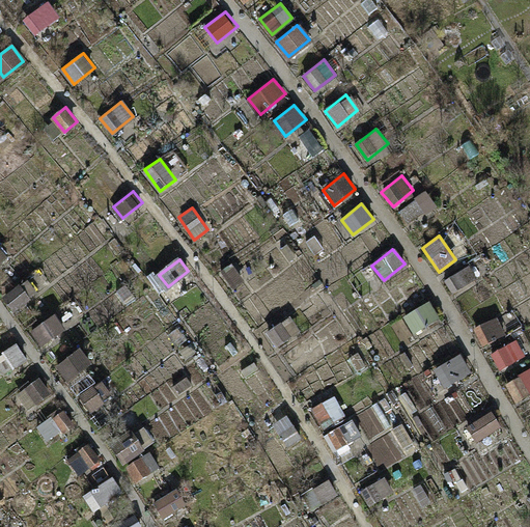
[(466,265),(445,280),(455,294),(476,278),(466,265)]
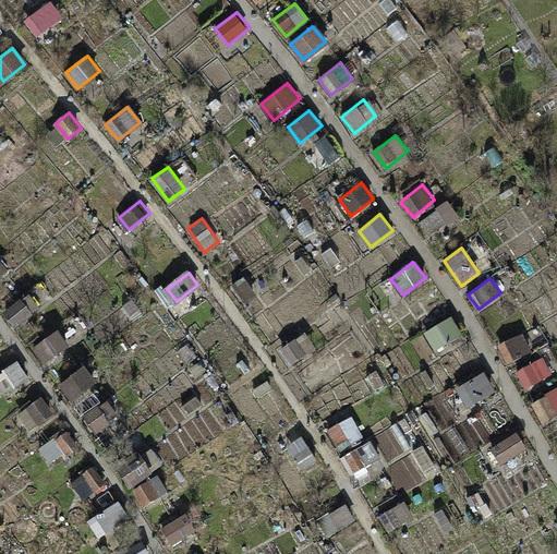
[(451,318),(427,333),(437,350),(461,336),(451,318)]
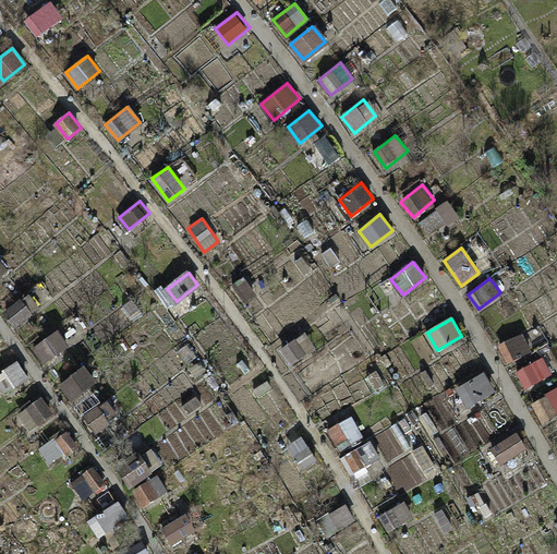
[(48,359),(71,348),(62,332),(39,341),(48,359)]
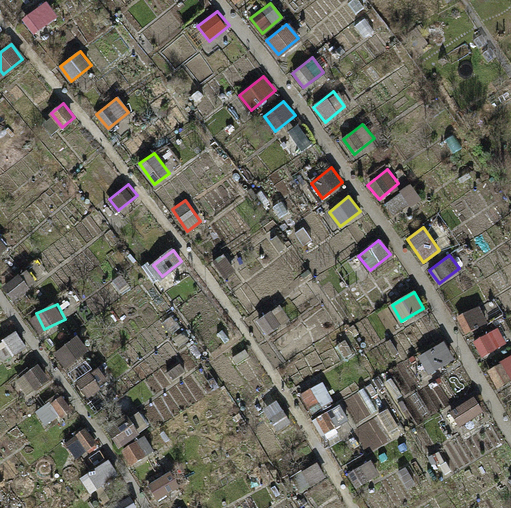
[(479,305),(456,316),(464,332),(487,322),(479,305)]
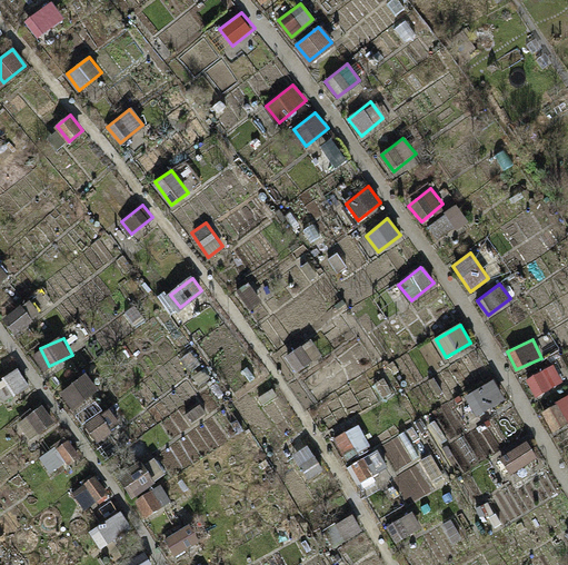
[(308,340),(286,357),(299,374),(320,356),(308,340)]
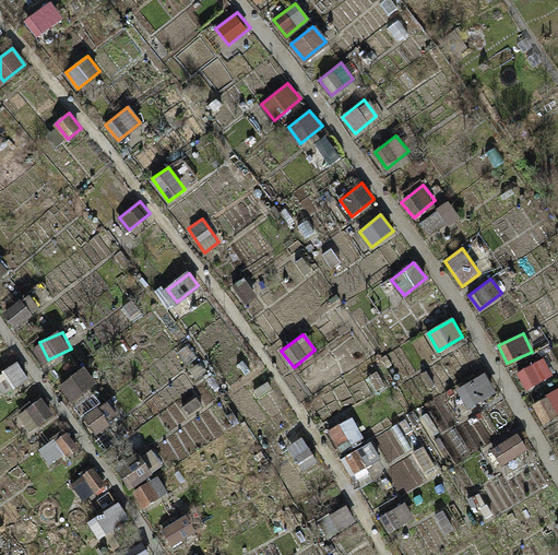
[(543,356),(519,370),(530,388),(553,374),(543,356)]
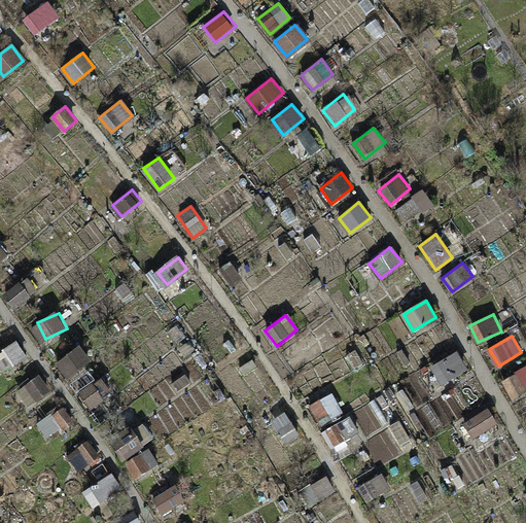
[(0,362),(3,371),(27,358),(20,343),(0,352),(0,362)]
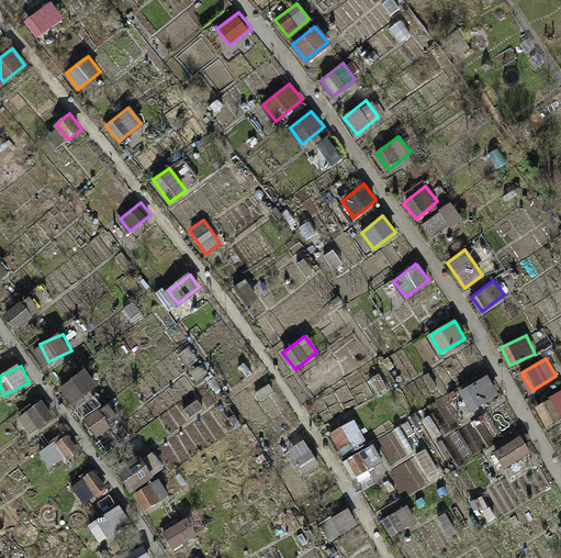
[(86,367),(58,383),(68,400),(96,383),(86,367)]
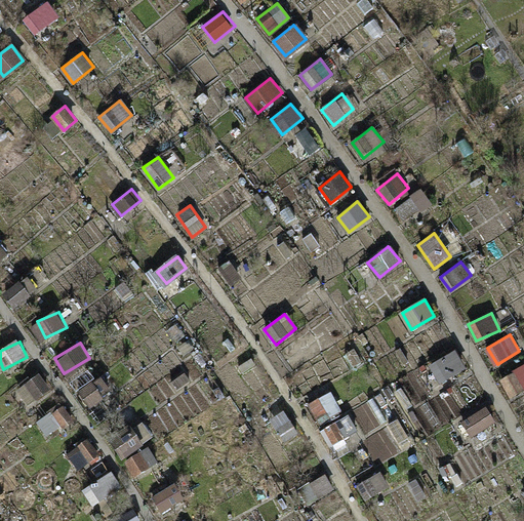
[(453,352),(431,365),(441,382),(462,368),(453,352)]
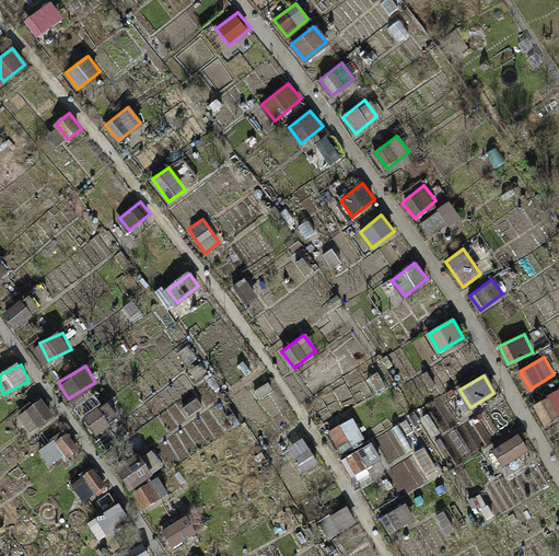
[(558,389),(533,405),(544,424),(558,414),(558,389)]
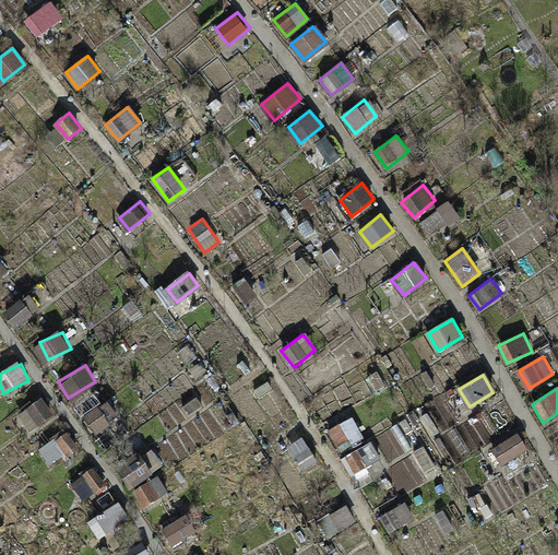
[(46,397),(20,413),(31,432),(57,414),(46,397)]
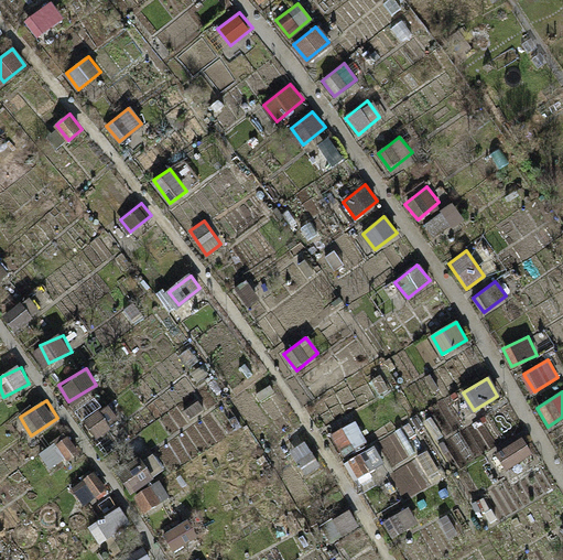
[(95,433),(120,424),(114,405),(88,413),(95,433)]
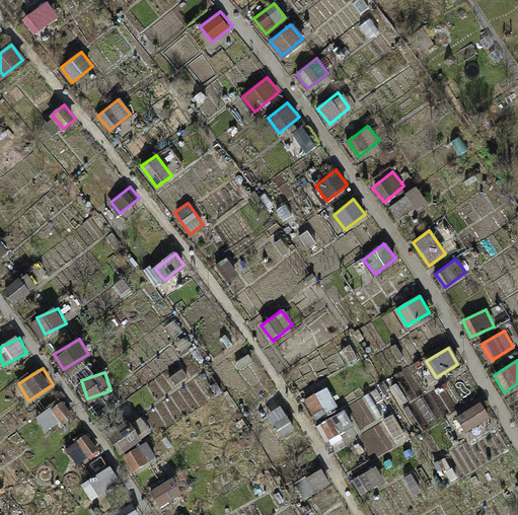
[(327,385),(302,399),(311,415),(337,400),(327,385)]
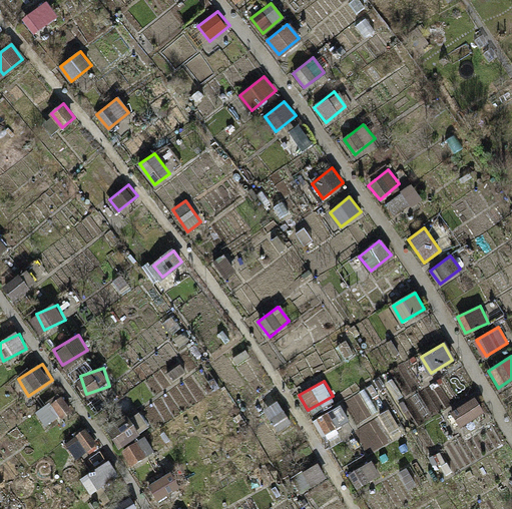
[(59,393),(48,404),(63,417),(73,407),(59,393)]
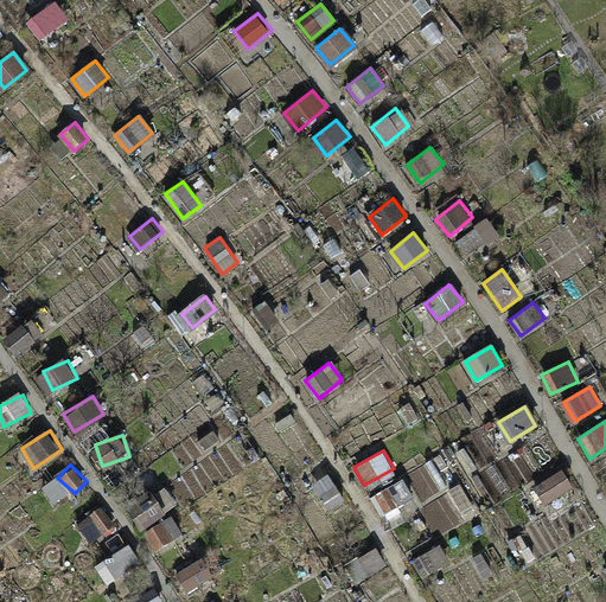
[(562,468),(531,487),(542,506),(574,488),(562,468)]
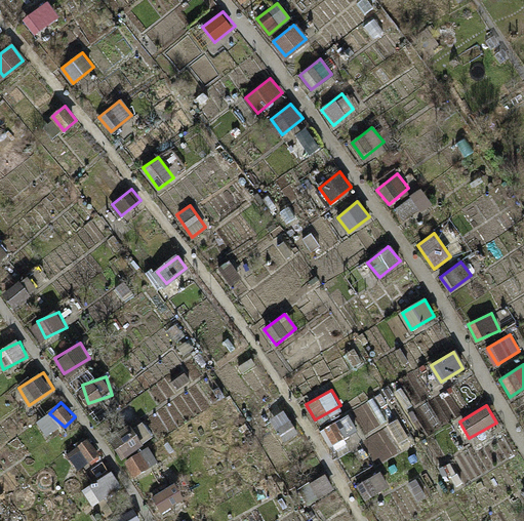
[(347,411),(322,427),(330,442),(356,427),(347,411)]
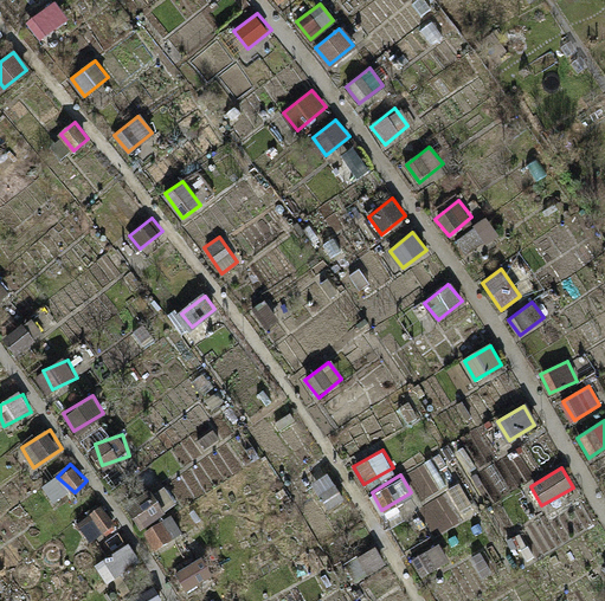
[(165,493),(135,503),(150,548),(179,538),(165,493)]
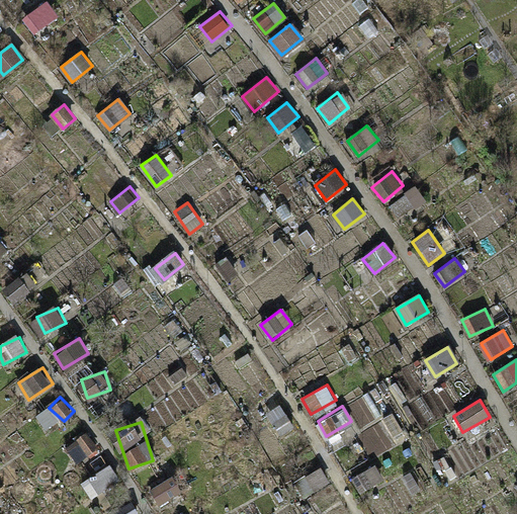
[(83,435),(67,446),(80,463),(95,452),(83,435)]
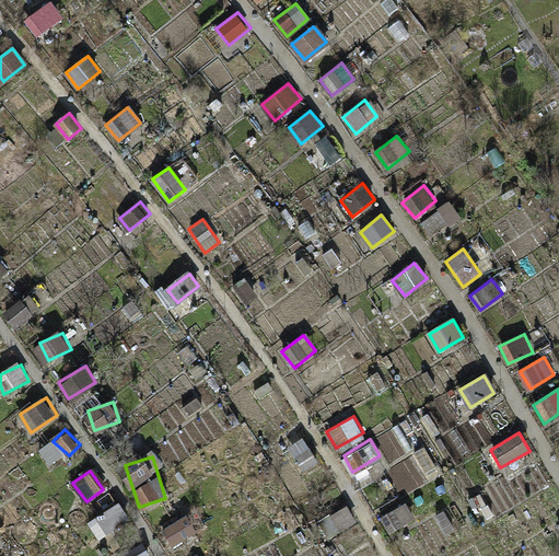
[(405,500),(377,516),(387,532),(415,516),(405,500)]
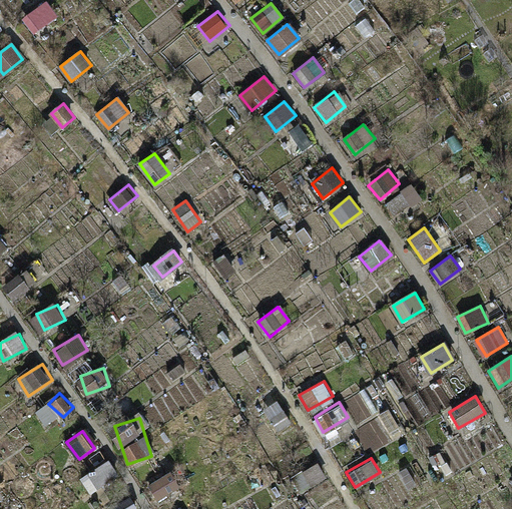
[(84,475),(91,491),(120,478),(113,462),(84,475)]
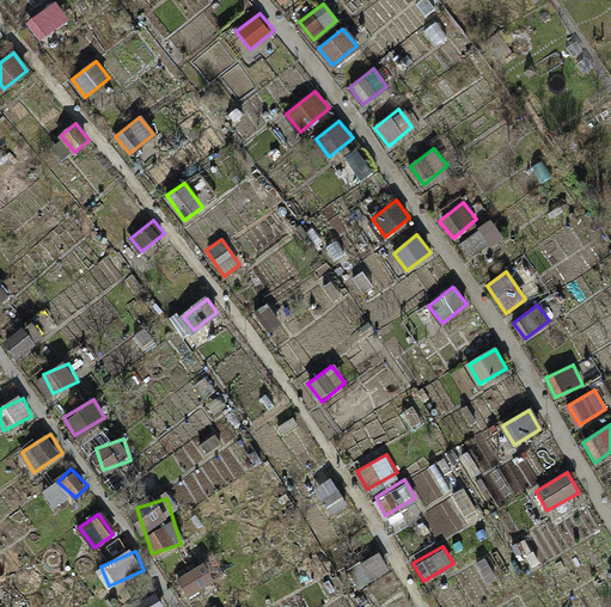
[(203,560),(175,577),(185,595),(214,578),(203,560)]
